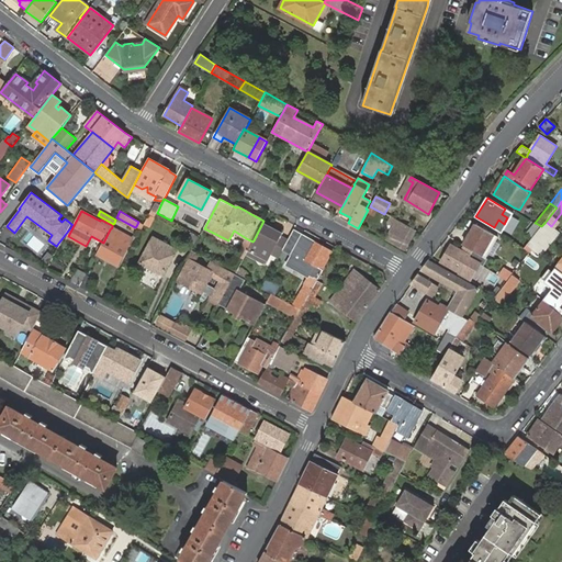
[(155,217),(149,214),(144,224),(149,227),(155,217)]
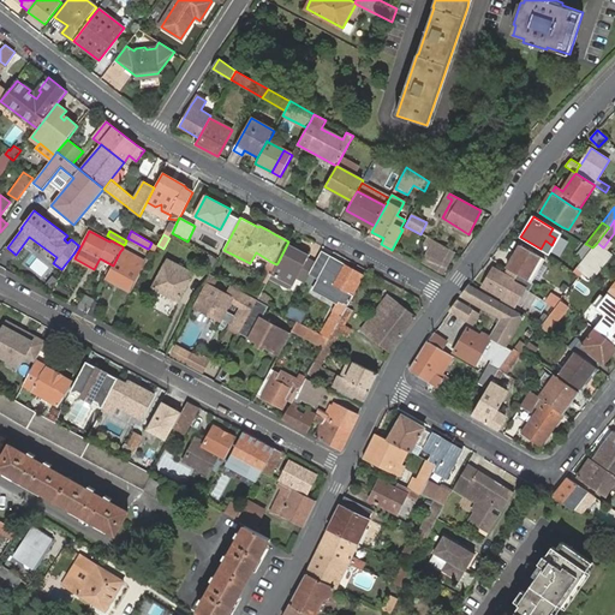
[(430,249),(423,263),(443,274),(455,252),(434,242),(429,238),(424,246),(430,249)]
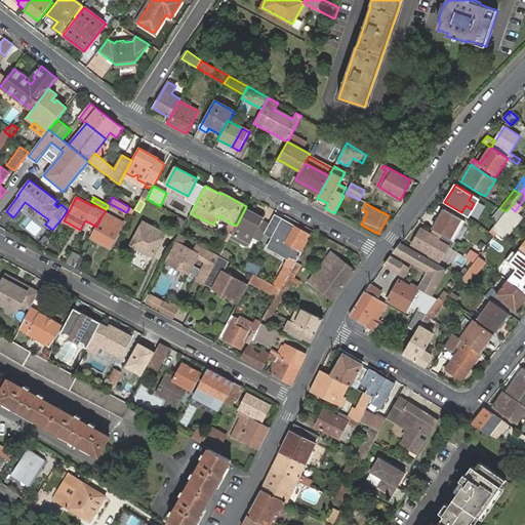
[(266,216),(246,206),(237,225),(236,226),(234,231),(232,235),(250,244),(253,238),(259,241),(268,226),(261,223),(263,220),(266,216)]
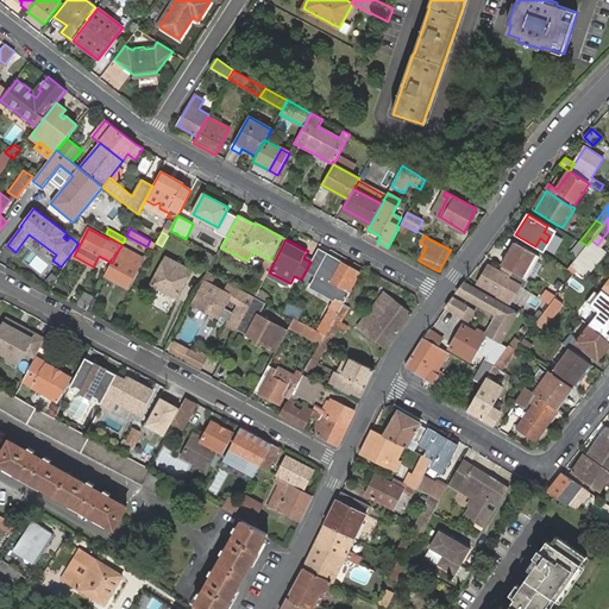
[(578,257),(571,264),(581,271),(586,276),(607,251),(597,245),(591,240),(586,245),(578,257)]
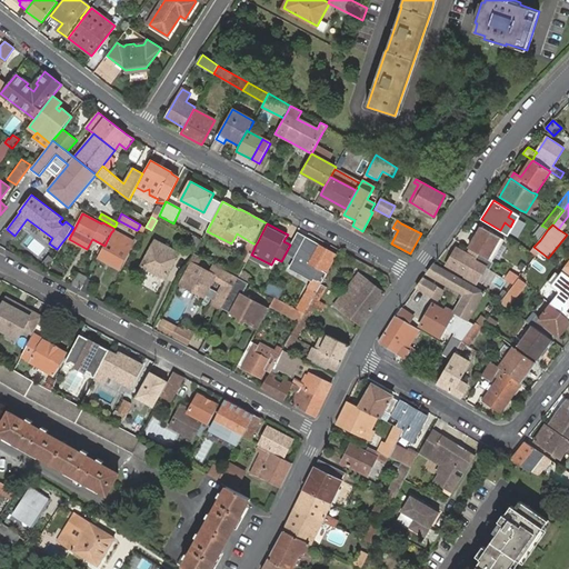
[(548,229),(542,226),(535,236),(540,240),(548,229)]
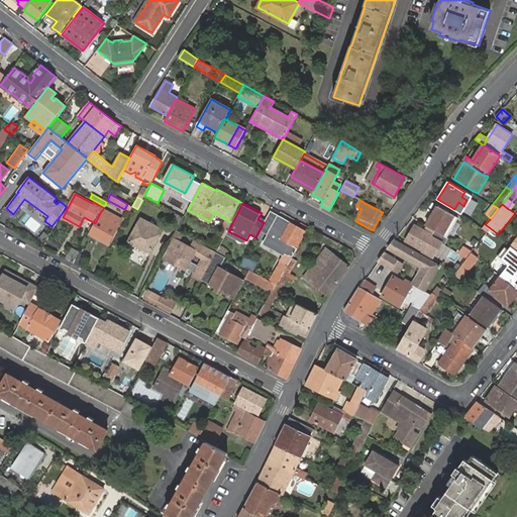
[(426,225),(434,230),(446,237),(449,232),(445,230),(451,221),(454,223),(457,218),(437,206),(426,225)]
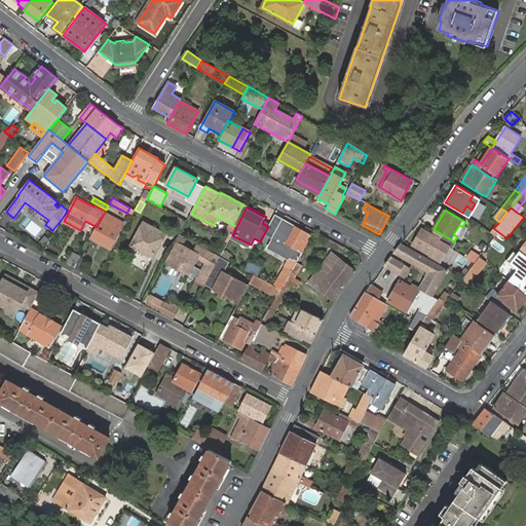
[(116,219),(105,213),(103,215),(97,227),(90,237),(110,249),(124,223),(116,219)]
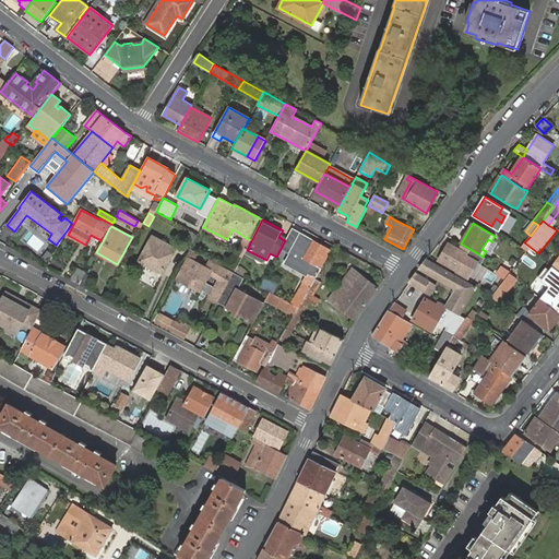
[(190,232),(183,244),(191,248),(198,235),(190,232)]
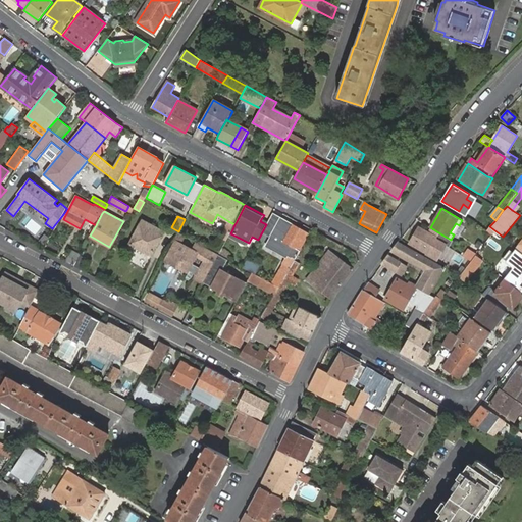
[(143,219),(129,244),(139,248),(142,250),(152,255),(164,231),(155,226),(152,224),(143,219)]
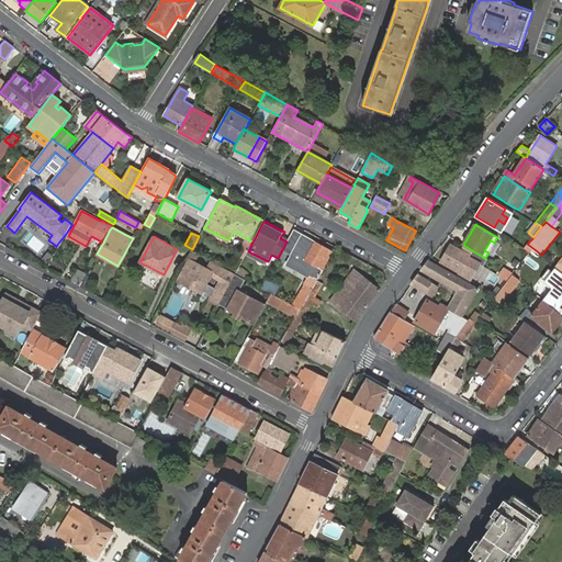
[(316,281),(324,269),(322,269),(332,251),(304,236),(294,254),(288,265),(308,277),(304,283),(305,284),(293,305),(301,308),(316,281)]
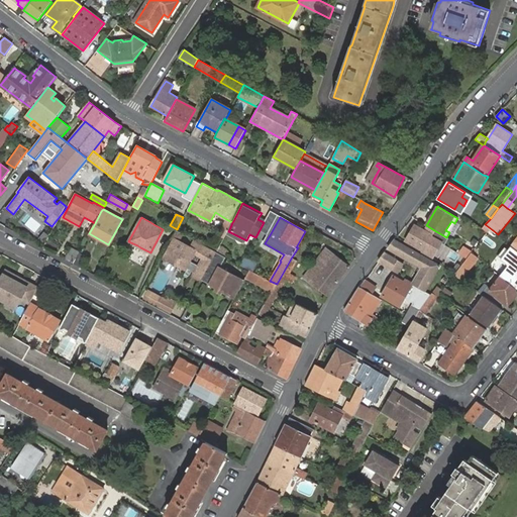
[(232,222),(226,219),(222,228),(223,229),(220,236),(224,238),(226,235),(228,231),(230,227),(232,222)]
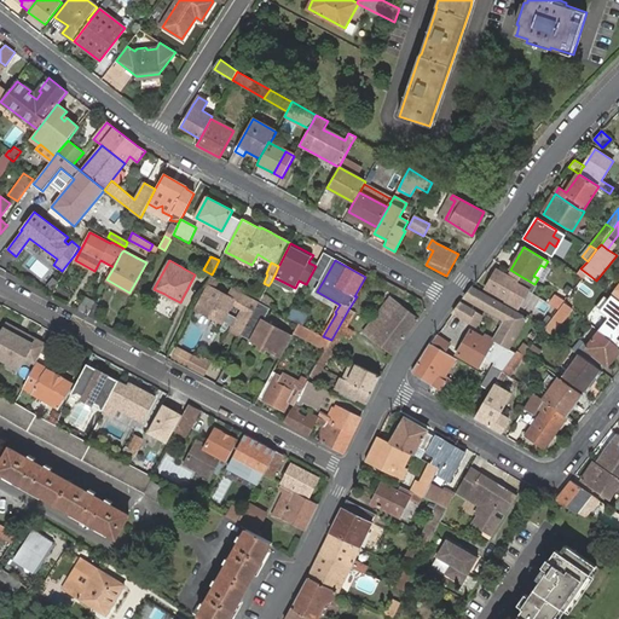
[(533,276),(538,278),(544,267),(541,265),(533,276)]
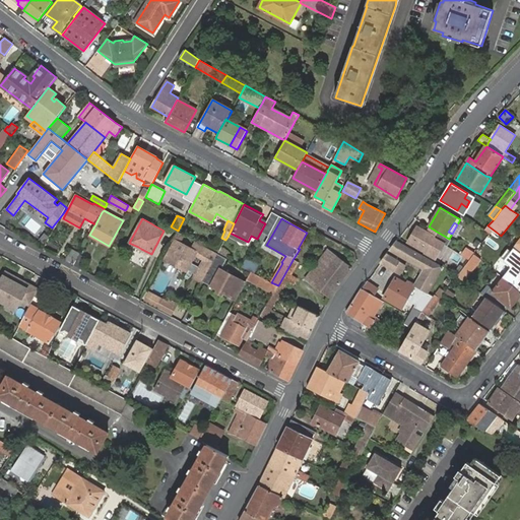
[(425,252),(424,254),(435,260),(444,245),(447,246),(451,240),(449,239),(437,232),(434,237),(417,226),(407,242),(425,252)]
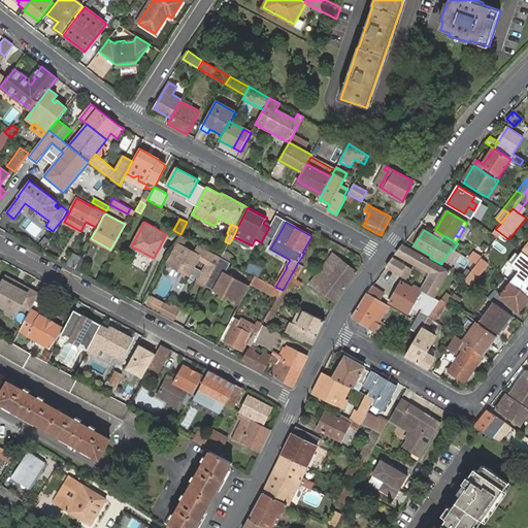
[(188,239),(180,235),(176,243),(177,243),(167,263),(189,274),(197,261),(205,265),(196,282),(205,287),(206,286),(221,258),(215,254),(199,246),(195,254),(183,246),(188,239)]
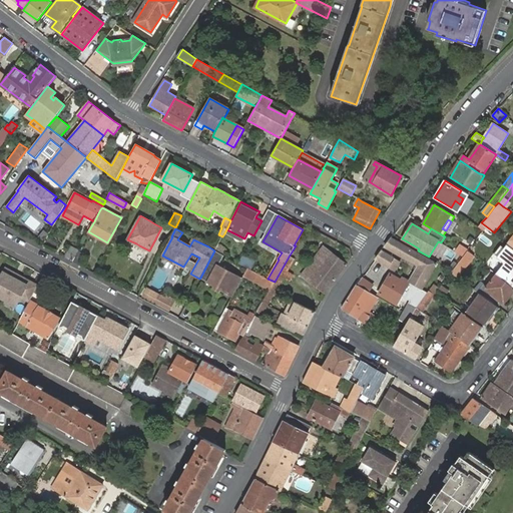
[(489,228),(483,235),(496,245),(501,238),(494,232),(489,228)]
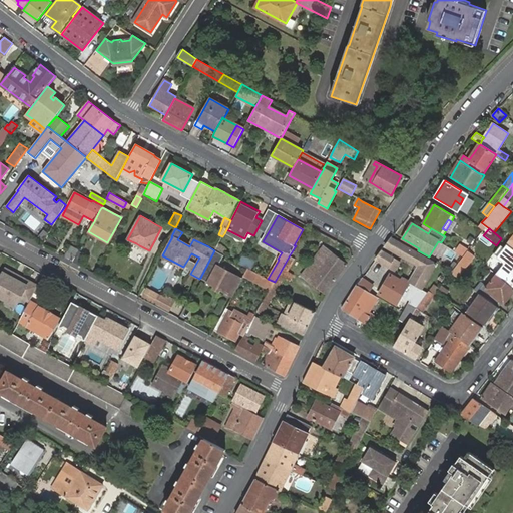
[(244,238),(226,229),(224,233),(241,242),(244,238)]
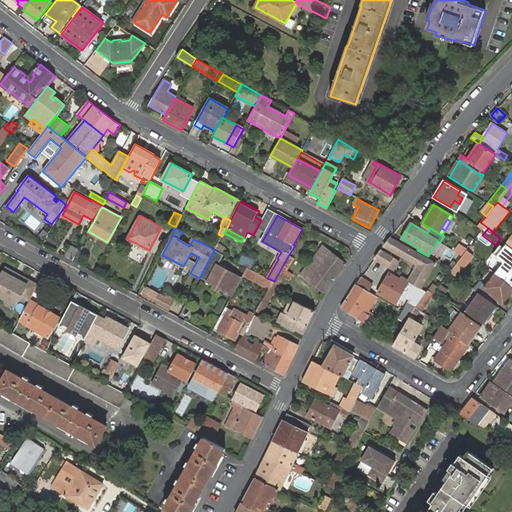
[(408,281),(417,286),(421,288),(435,262),(391,237),(384,246),(418,265),(408,281)]
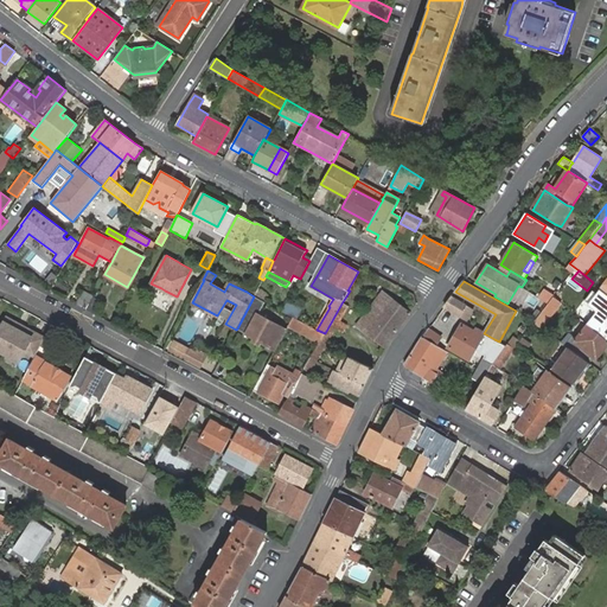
[(547,289),(540,299),(549,304),(554,296),(556,294),(547,289)]
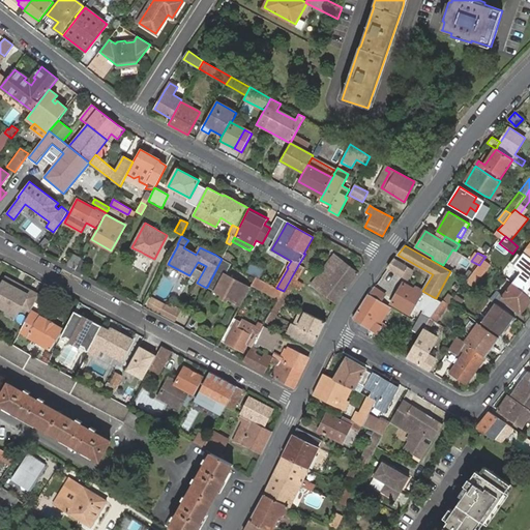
[(74,255),(67,266),(76,270),(81,259),(74,255)]
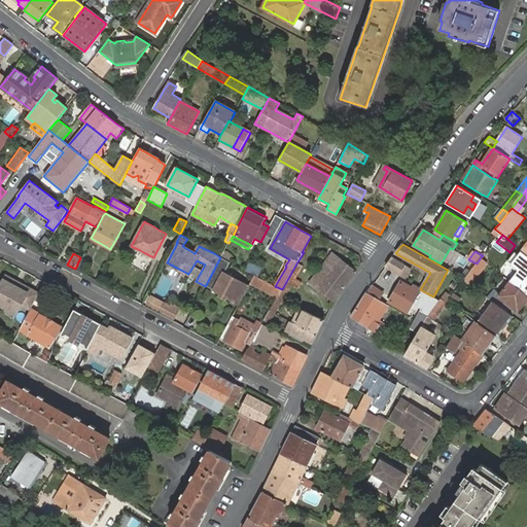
[(234,259),(222,253),(222,254),(220,257),(231,262),(232,264),(234,259)]
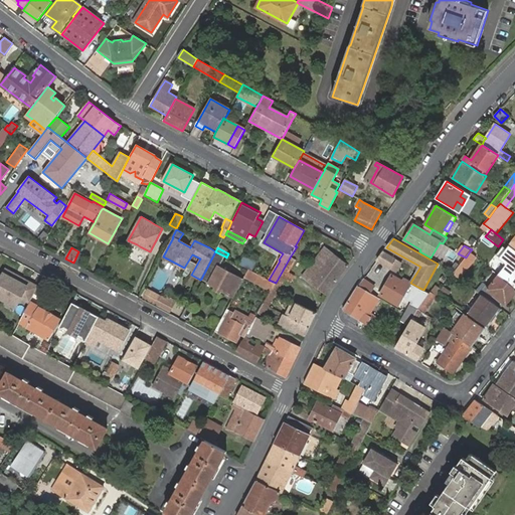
[(329,290),(348,266),(327,249),(308,274),(316,280),(329,290)]
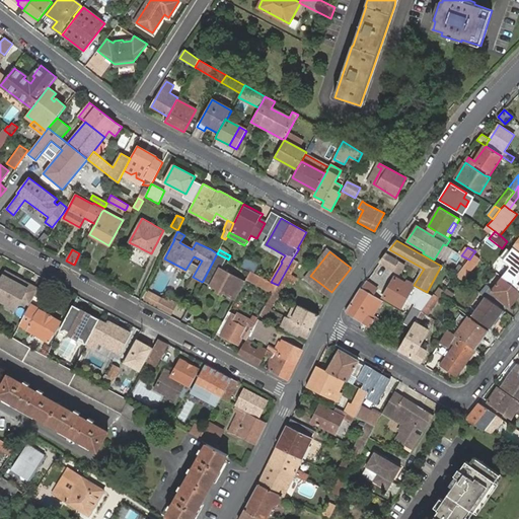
[(86,257),(79,253),(74,265),(81,269),(86,257)]
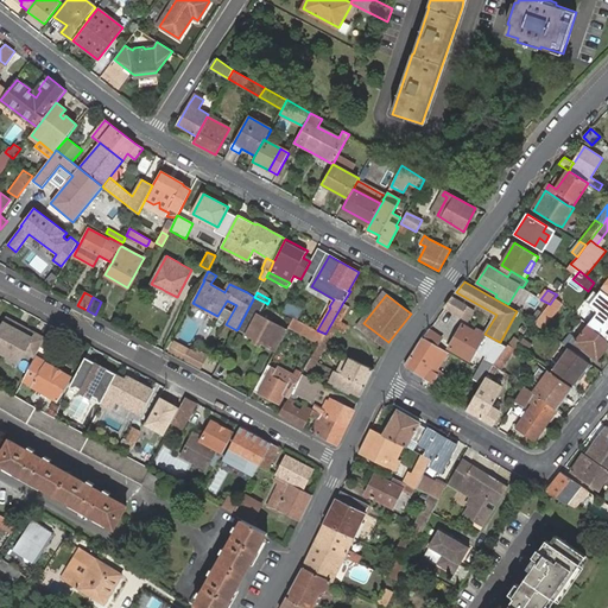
[(266,303),(254,297),(238,329),(247,334),(271,347),(276,350),(286,330),(282,328),(259,315),(266,303)]
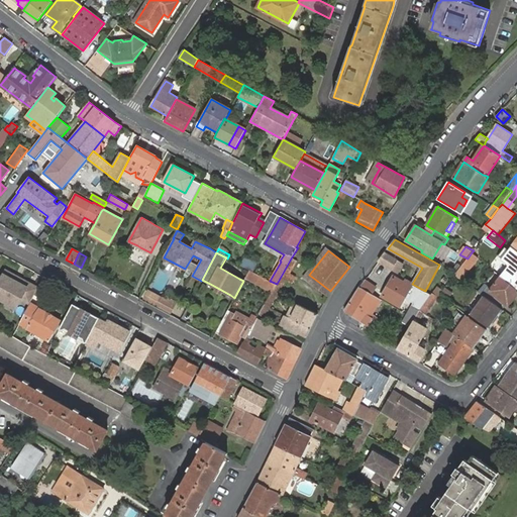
[(385,252),(379,262),(391,270),(397,273),(403,263),(385,252)]
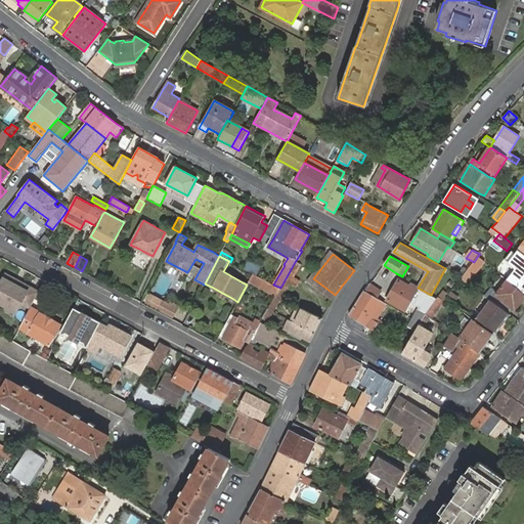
[(462,278),(468,284),(485,261),(478,256),(474,262),(469,269),(468,270),(463,276),(462,278)]
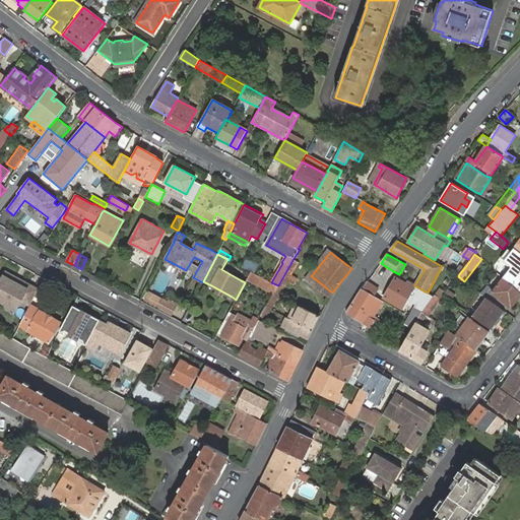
[(504,277),(519,289),(519,287),(519,260),(514,255),(499,273),(504,277)]
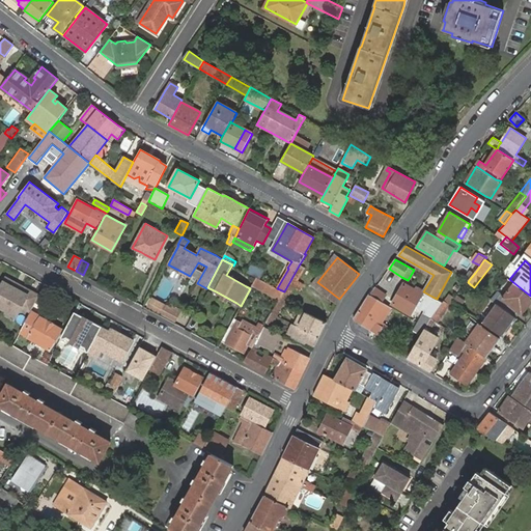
[(260,270),(251,264),(247,272),(256,277),(260,270)]
